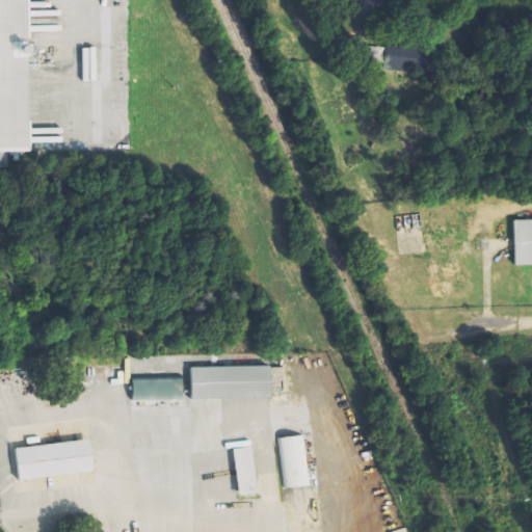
[(0,0),(0,165),(19,165),(19,153),(30,153),(29,69),(38,69),(38,47),(29,47),(27,0),(0,0)]
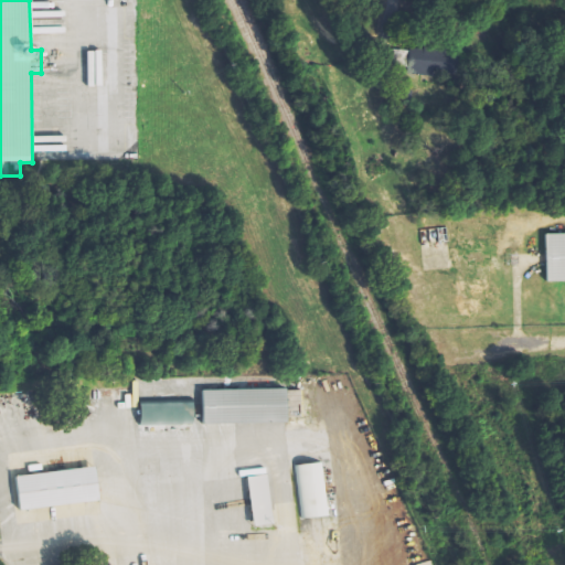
[(393,49),(392,72),(435,75),(435,72),(452,73),(454,53),(393,49)]
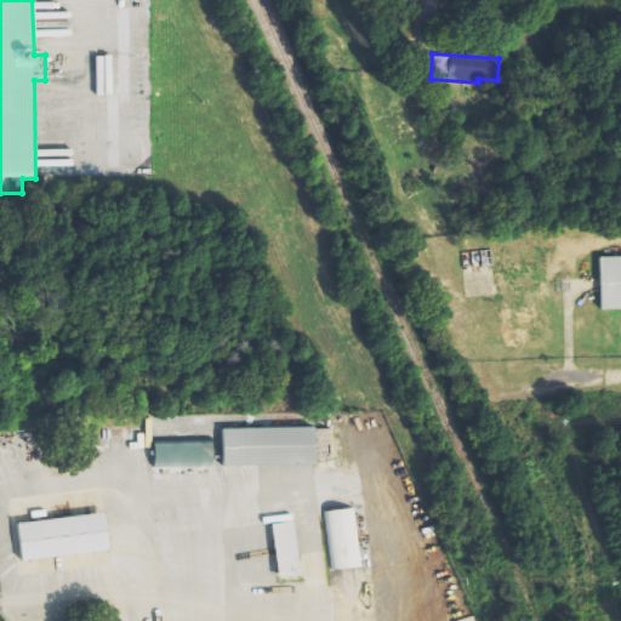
[(620,257),(600,258),(602,312),(620,311),(620,257)]
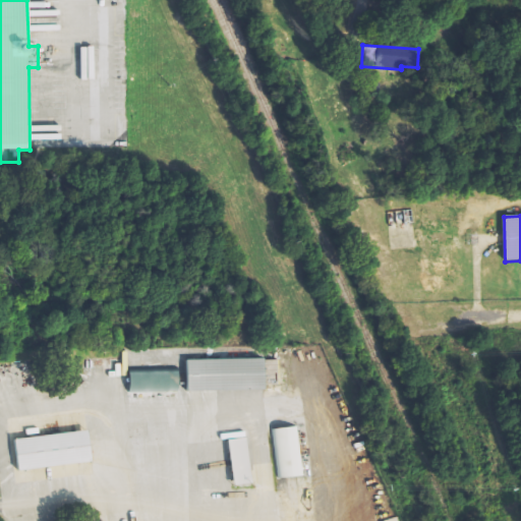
[(188,360),(188,392),(266,391),(266,385),(286,385),(286,371),(279,371),(278,359),(188,360)]
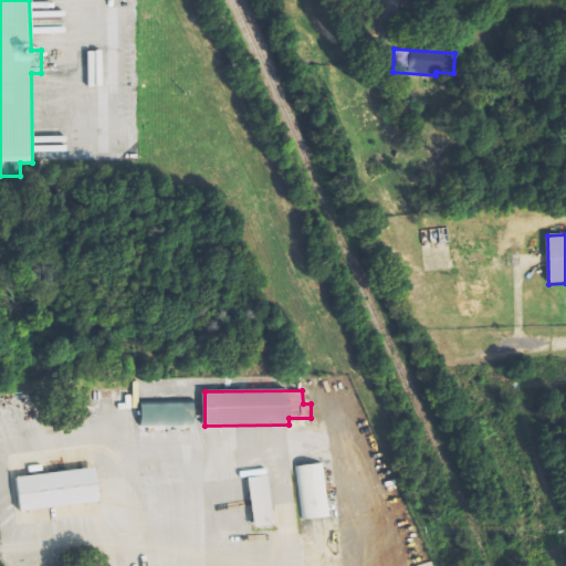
[(195,406),(140,407),(140,427),(196,426),(195,406)]
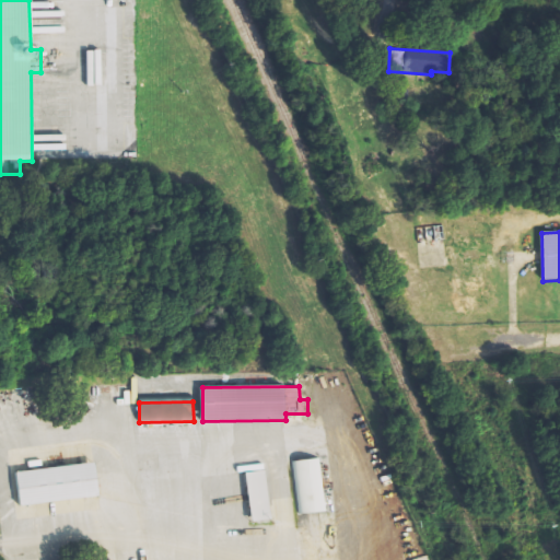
[(326,511),(319,457),(294,461),(302,514),(326,511)]
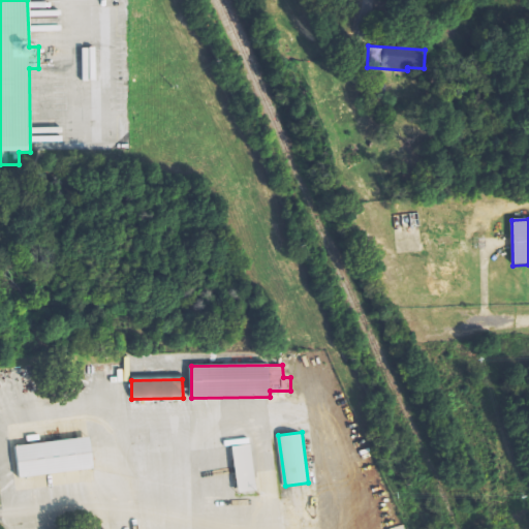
[(20,477),(94,469),(90,437),(16,445),(20,477)]
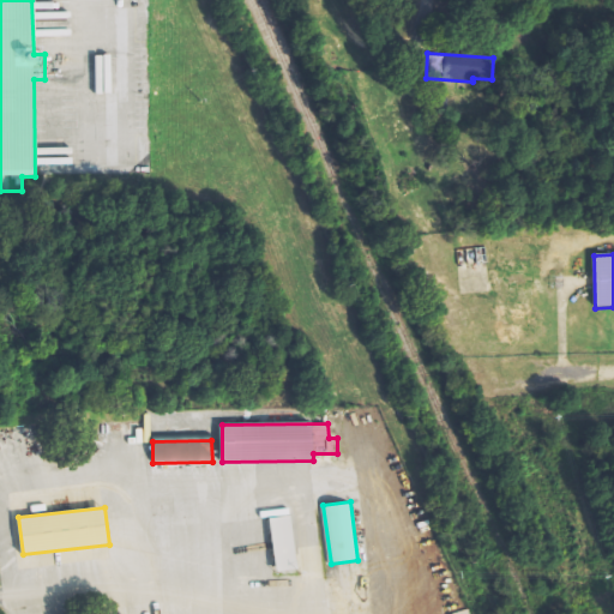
[(296,571),(292,516),(271,518),(275,572),(296,571)]
